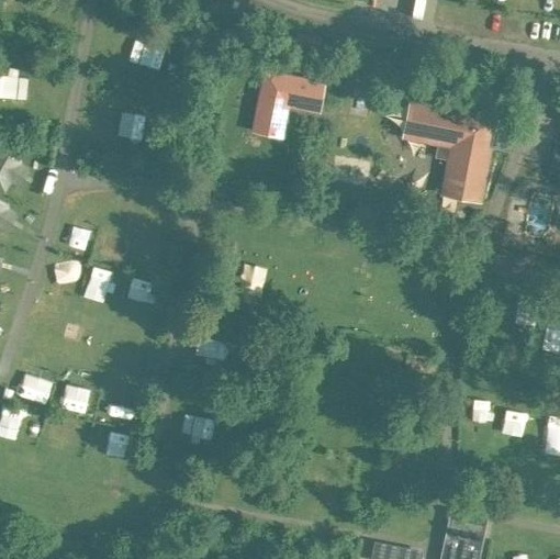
[(290,109),(321,115),(326,85),(266,73),(254,134),(284,140),(290,109)]
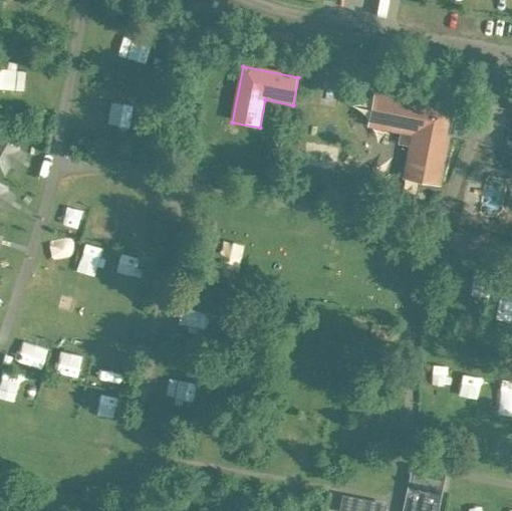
[(376,92),(369,129),(413,137),(405,181),(440,188),(456,108),(376,92)]
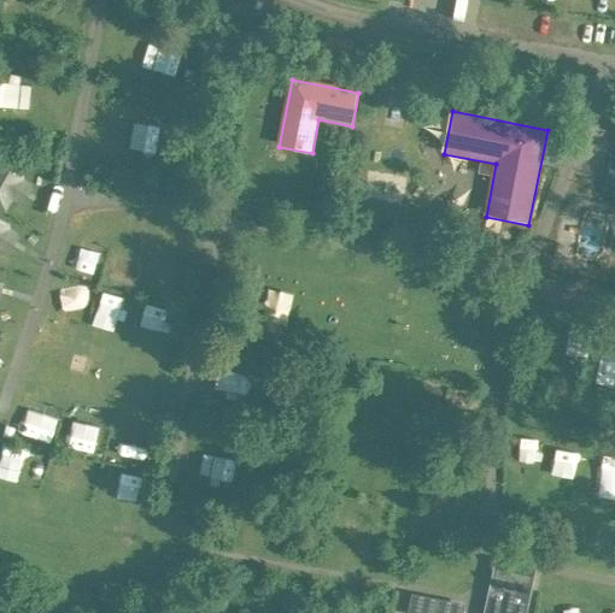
[(10,178),(11,194),(47,192),(46,176),(10,178)]
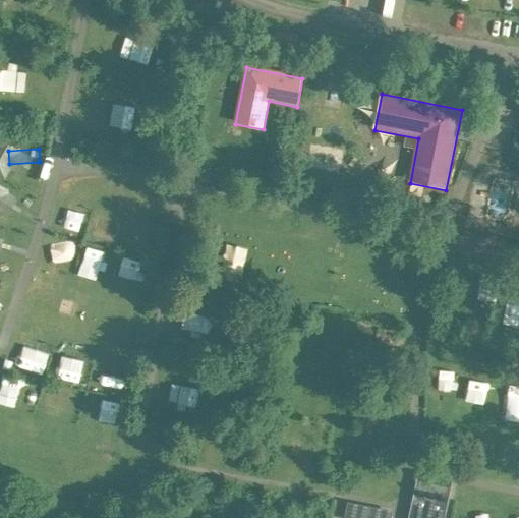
[(75,238),(92,244),(96,233),(80,227),(75,238)]
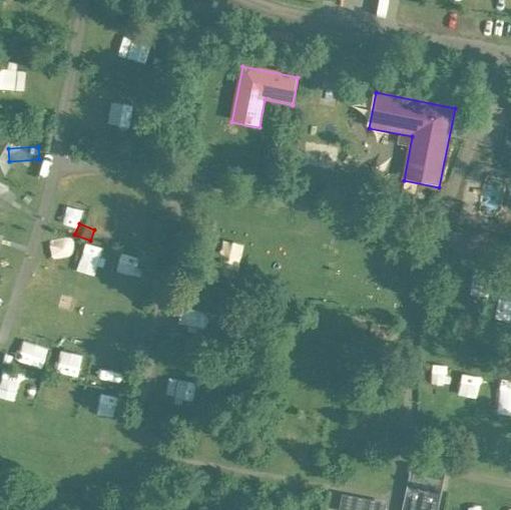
[(11,226),(0,230),(0,245),(16,238),(11,226)]
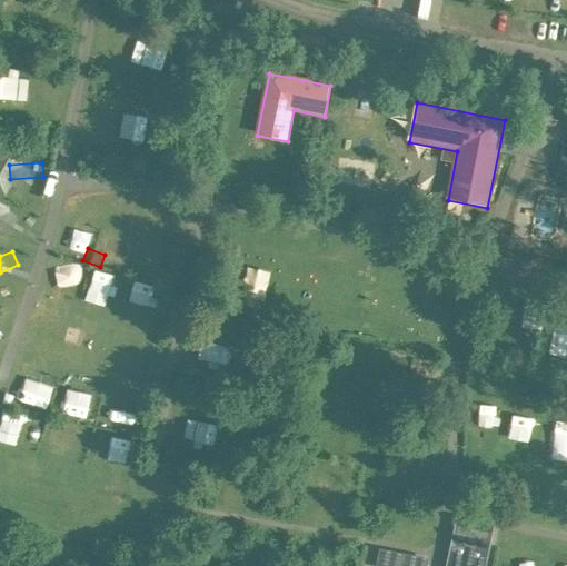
[(160,306),(158,325),(169,326),(171,307),(160,306)]
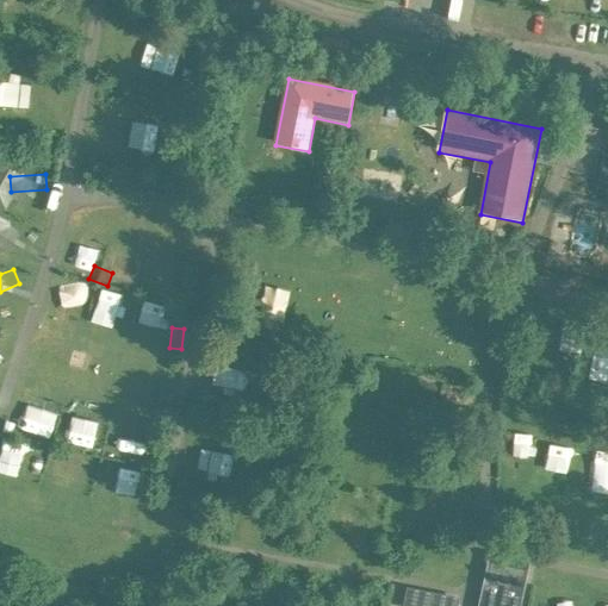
[(492,560),(483,605),(517,605),(526,567),(492,560)]
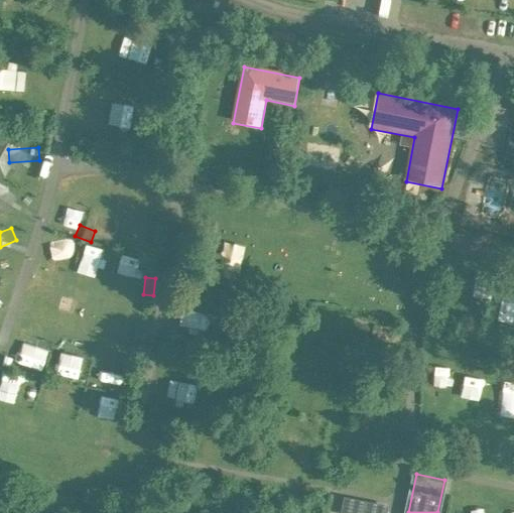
[(387,512),(388,511),(344,502),(342,512),(387,512)]
